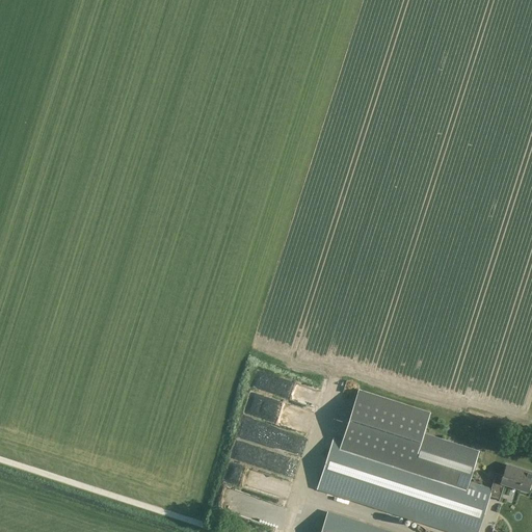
[(343,392),(353,392),(353,381),(343,381),(343,392)]
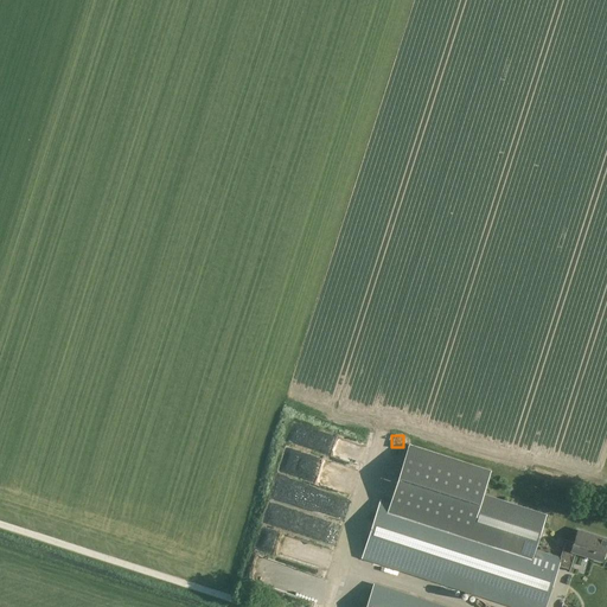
[(381,500),(362,558),(511,606),(544,606),(558,566),(561,558),(560,558),(535,550),(545,515),(544,516),(483,496),(490,473),(409,447),(390,504),(381,500)]
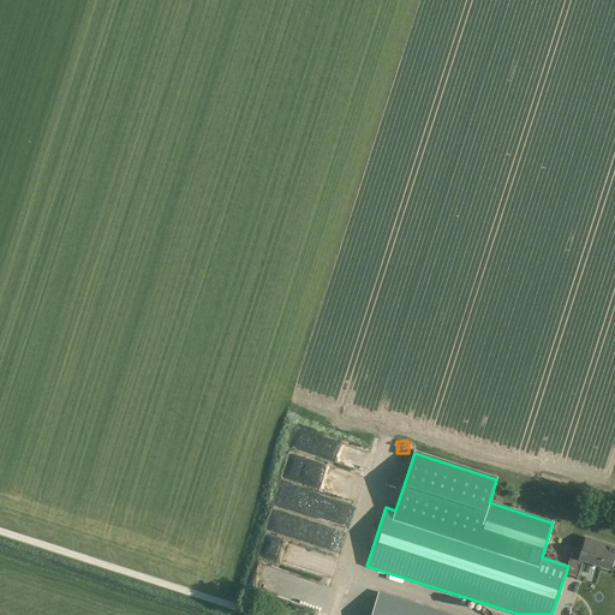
[(284,531),(286,518),(272,515),(269,527),(284,531)]
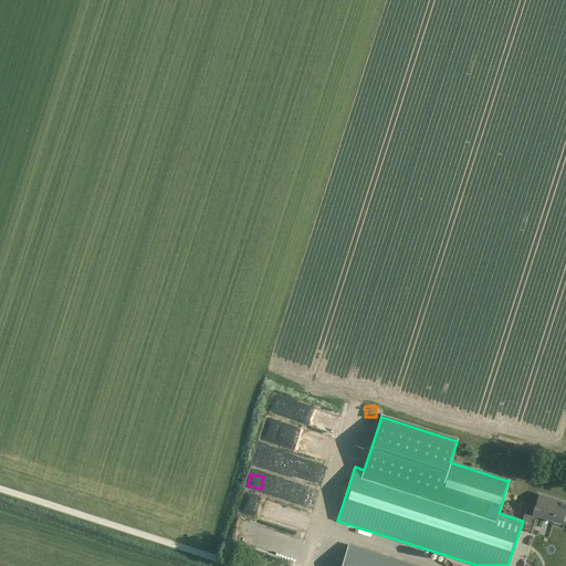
[(527,503),(522,521),(523,521),(521,527),(532,532),(536,515),(562,523),(565,507),(565,503),(538,495),(535,506),(527,503)]
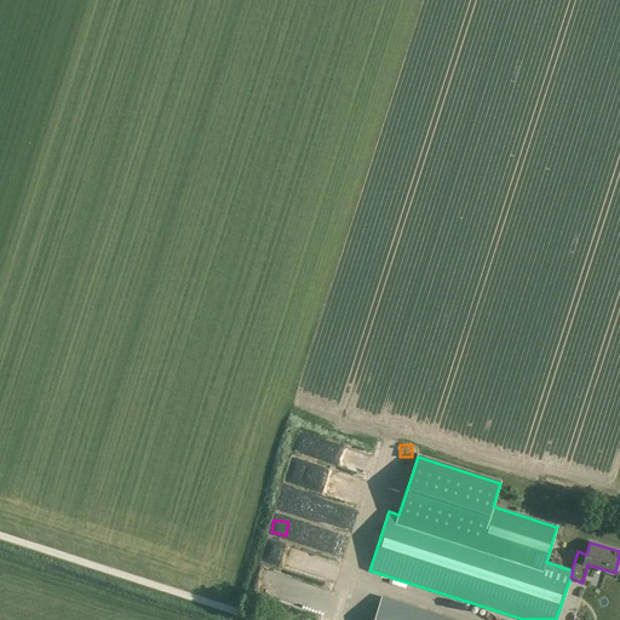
[(453,619),(383,597),(375,619),(453,619)]
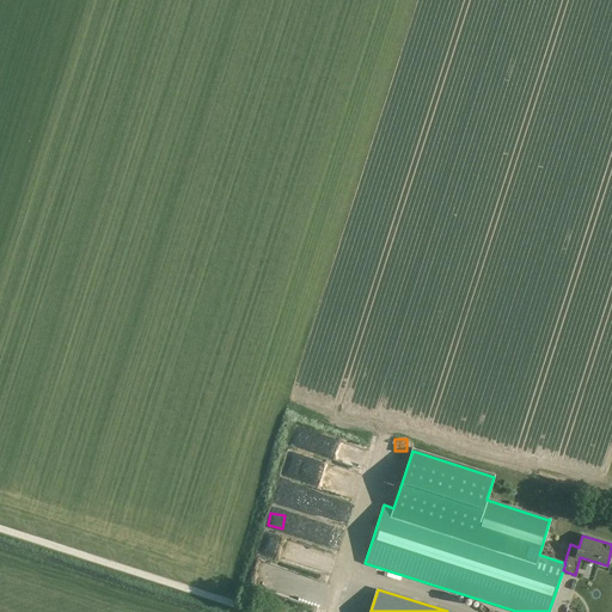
[(347,611),(354,611),(360,600),(348,595),(342,610),(347,611)]
